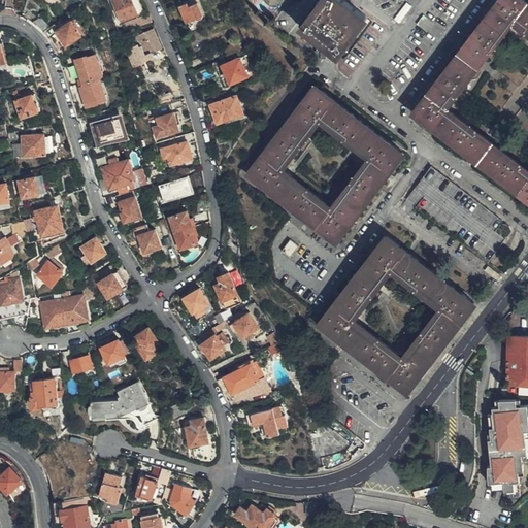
[(139,14),(132,0),(110,0),(122,23),(139,14)]
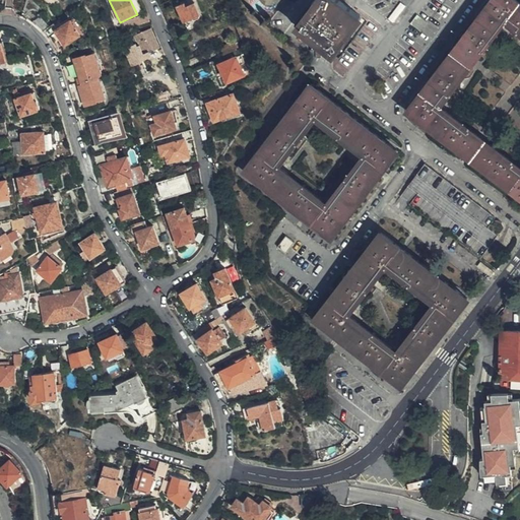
[(334,55),(363,17),(338,0),(317,0),(298,26),(334,55)]
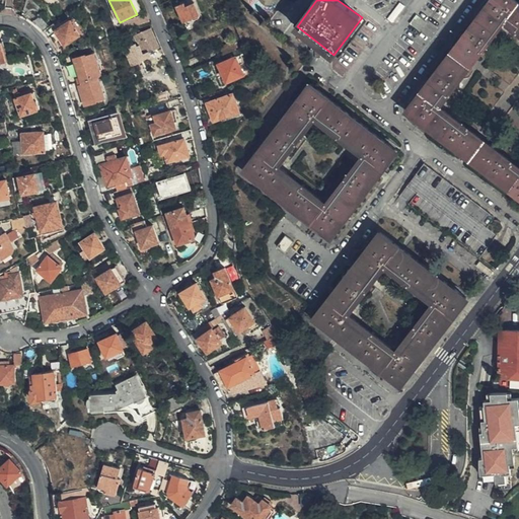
[(408,112),(410,114),(450,144),(518,196),(518,4),(513,0),(492,0),(442,67),(408,112)]
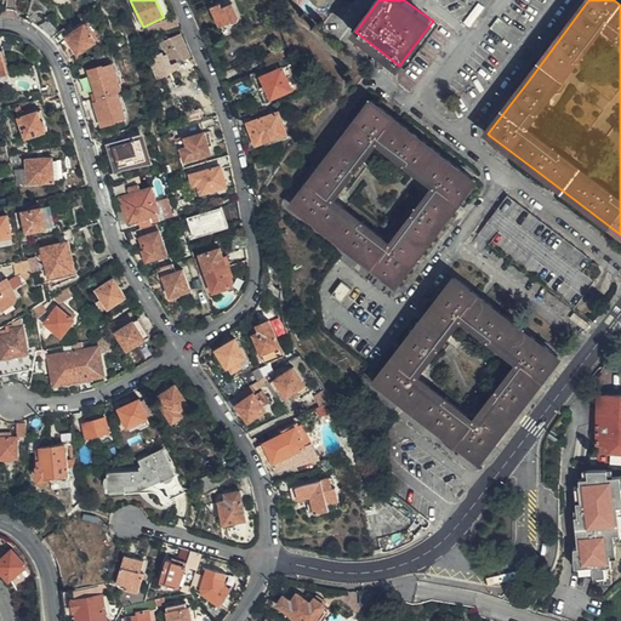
[(9,1),(6,12),(18,16),(21,4),(9,1)]
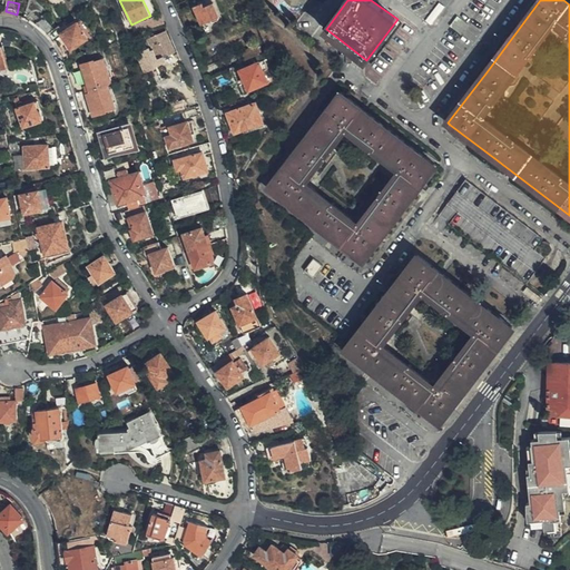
[(220,16),(214,2),(206,6),(204,2),(195,7),(203,23),(209,21),(214,23),(219,20),(220,16)]
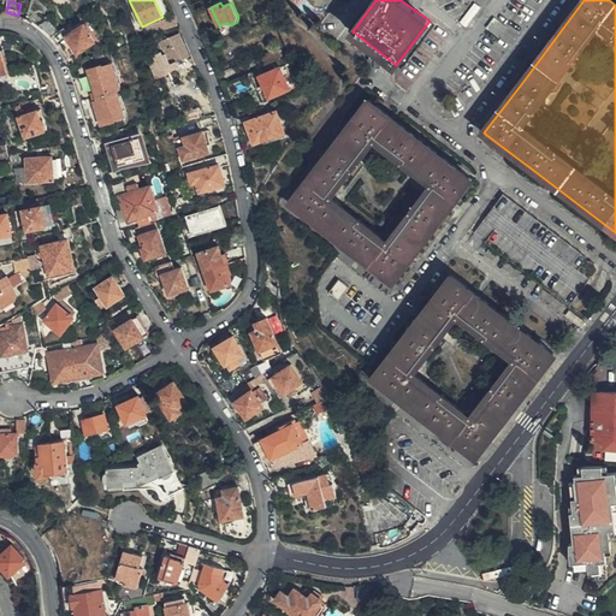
[(508,27),(496,17),(487,28),(501,37),(508,27)]
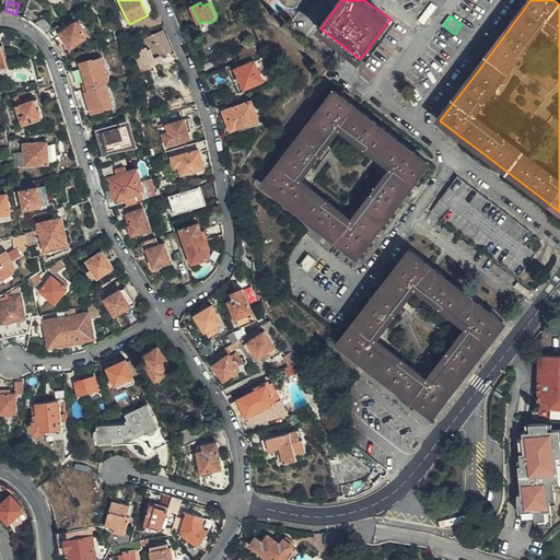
[(82,19),(77,23),(86,38),(92,34),(82,19)]
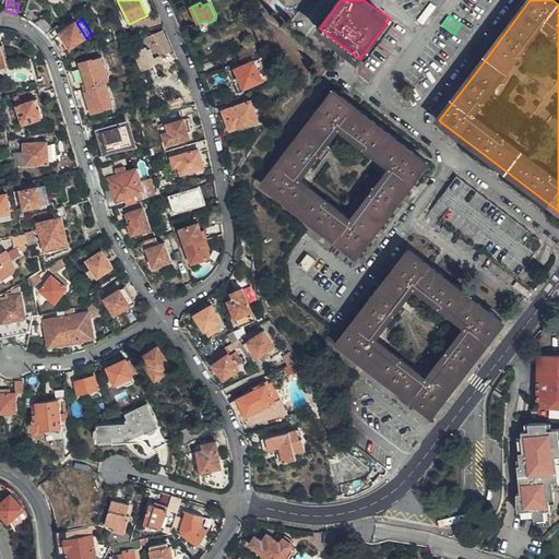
[(64,20),(56,26),(59,31),(68,25),(64,20)]
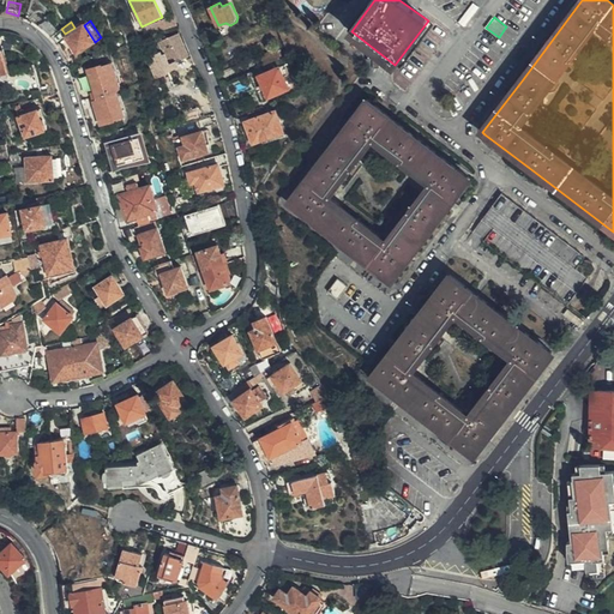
[(95,42),(84,25),(66,36),(77,53),(95,42)]
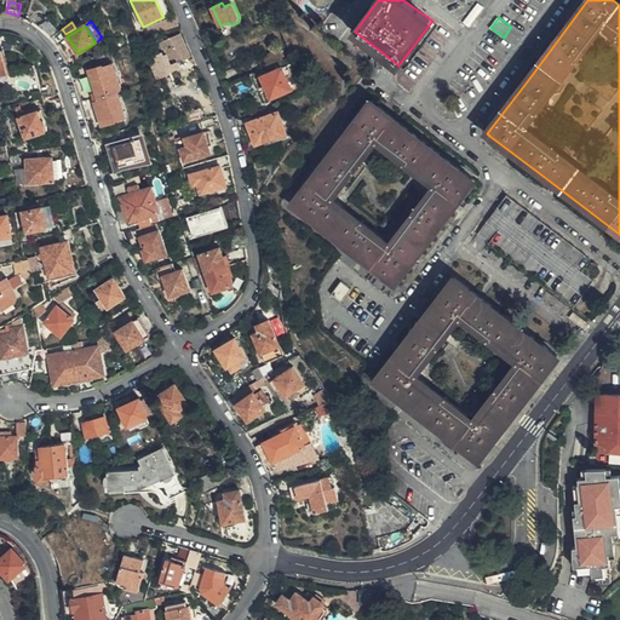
[(191,57),(181,34),(161,42),(171,65),(191,57)]
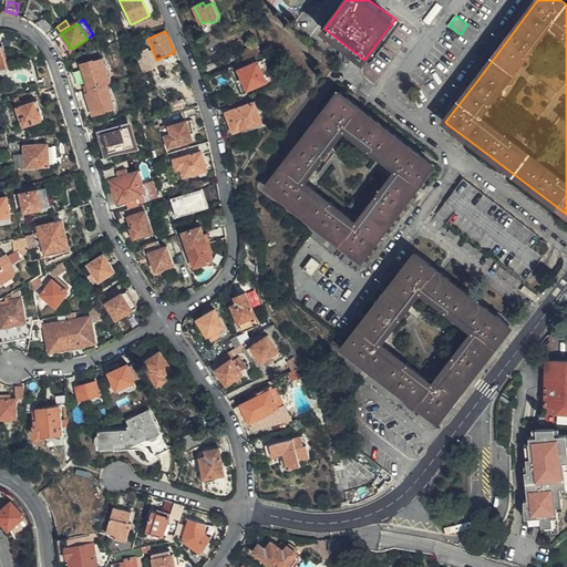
[(243,51),(246,60),(260,53),(256,45),(243,51)]
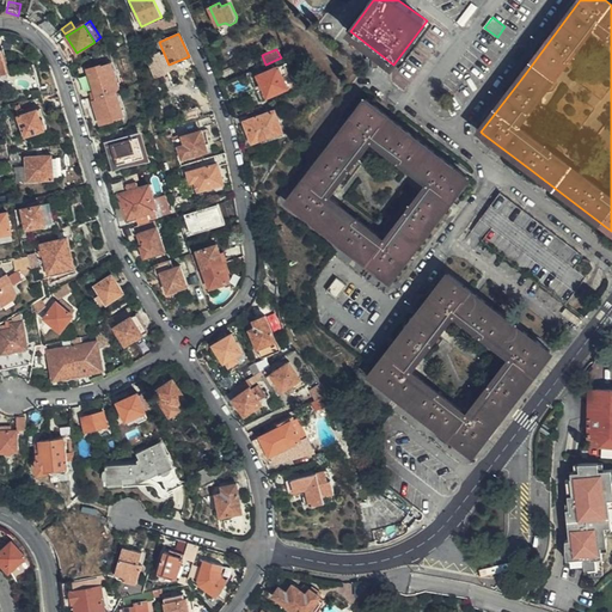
[(281,57),(265,65),(269,72),(259,77),(269,97),(289,89),(280,67),(287,63),(283,56),(281,57)]
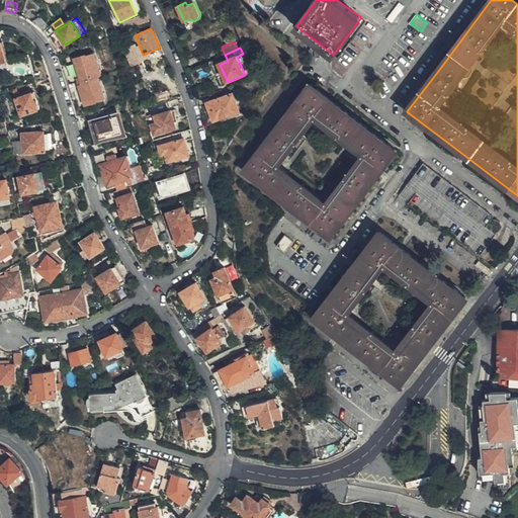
[(105,98),(98,77),(101,74),(94,54),(86,57),(85,56),(74,60),(79,78),(76,79),(85,105),(96,102),(96,101),(105,98)]
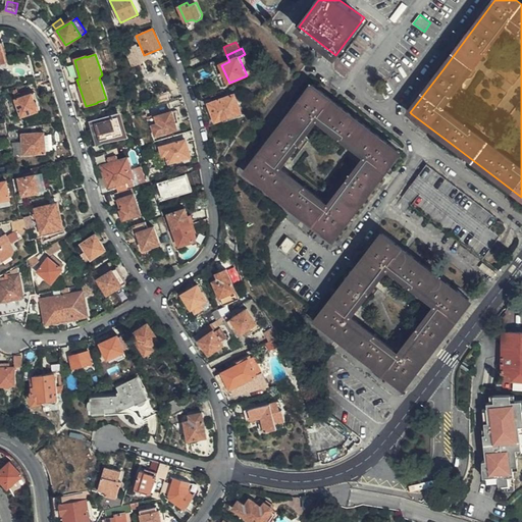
[(53,92),(51,84),(38,87),(40,96),(53,92)]
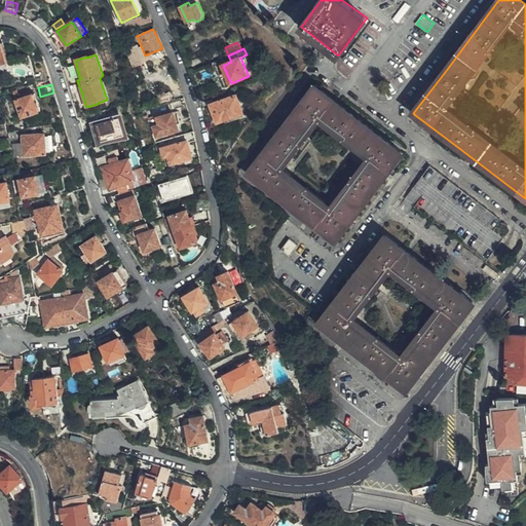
[(368,127),(315,85),(248,174),(298,212),(336,241),(402,154),(368,127)]
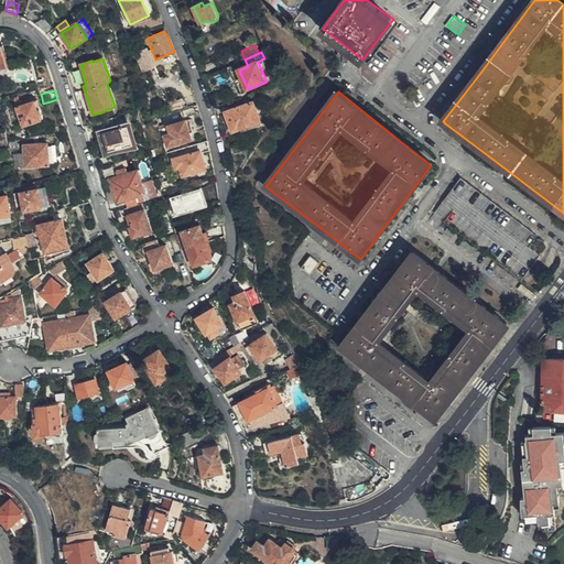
[(171,114),(186,109),(183,99),(169,105),(171,114)]
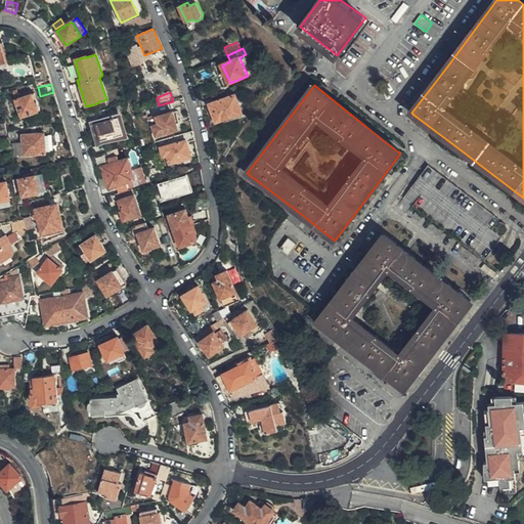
[(41,110),(36,93),(27,95),(26,94),(22,95),(22,94),(16,95),(23,117),(41,110)]
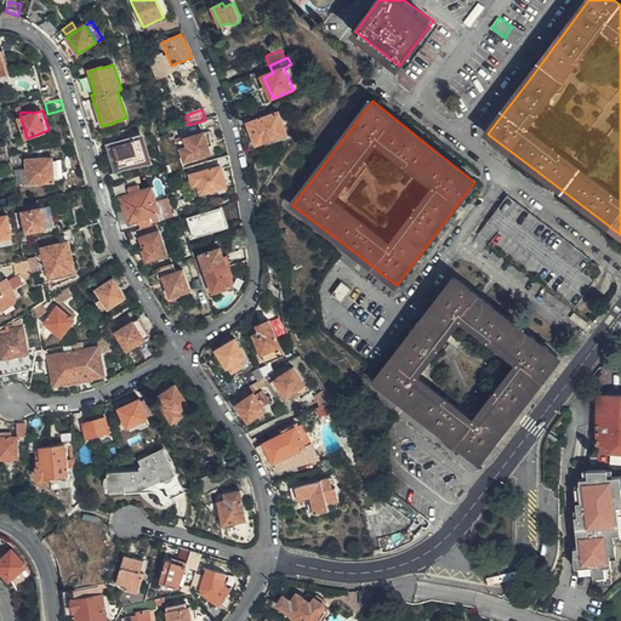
[(288,134),(279,112),(249,123),(256,146),(288,134)]
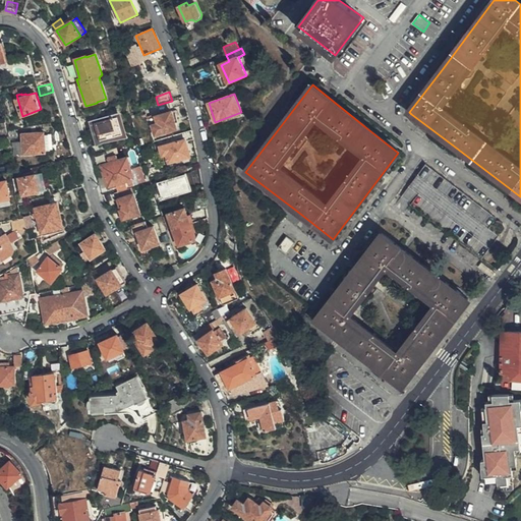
[(177,129),(172,112),(147,120),(150,127),(153,126),(156,135),(177,129)]
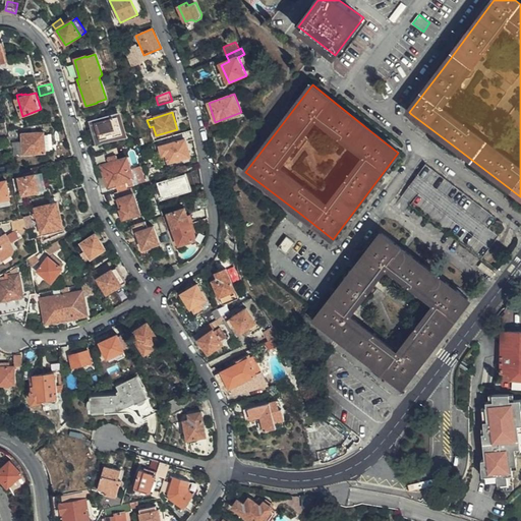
[(120,135),(114,117),(95,123),(100,141),(120,135)]
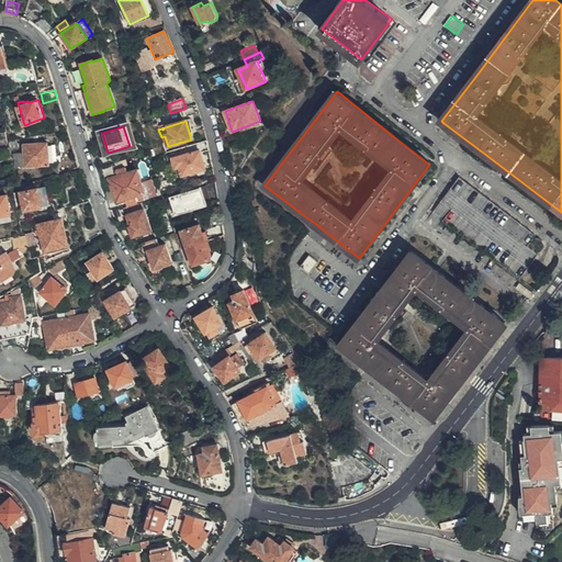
[(18,141),(9,143),(11,150),(20,148),(18,141)]
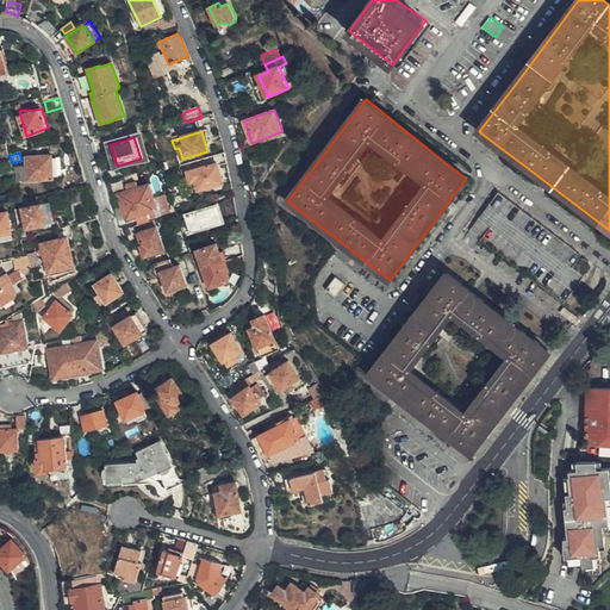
[(218,166),(228,162),(225,153),(181,167),(191,199),(195,198),(194,192),(223,184),(218,166)]
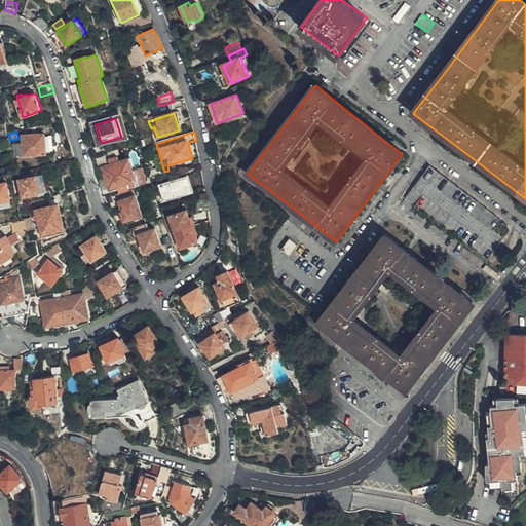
[(46,156),(45,135),(23,137),(23,143),(20,143),(21,146),(23,146),(24,157),(46,156)]
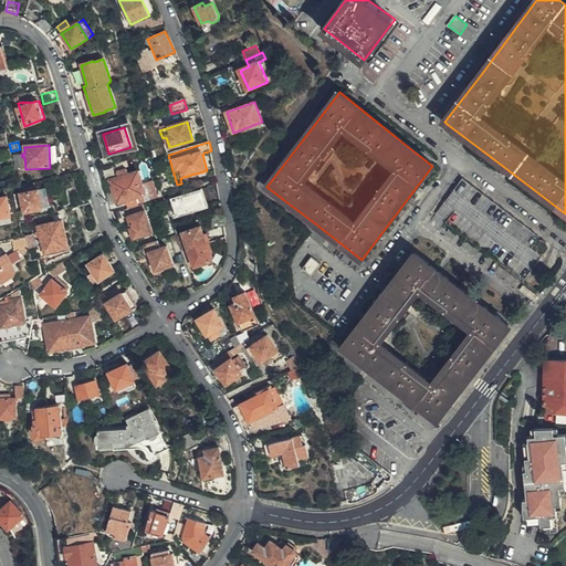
[(145,195),(137,173),(109,181),(117,203),(145,195)]
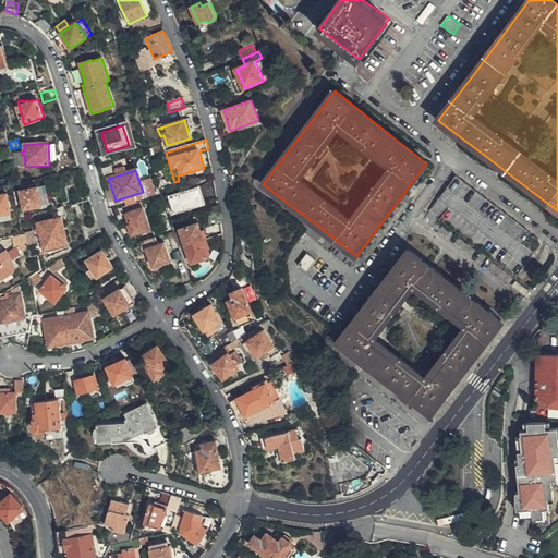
[(535,233),(492,202),(457,176),(432,209),(519,276),(536,252),(531,247),(533,249),(534,250),(536,249),(540,247),(541,244),(541,242),(541,240),(538,239),(537,238),(533,238),(531,239),(535,233)]
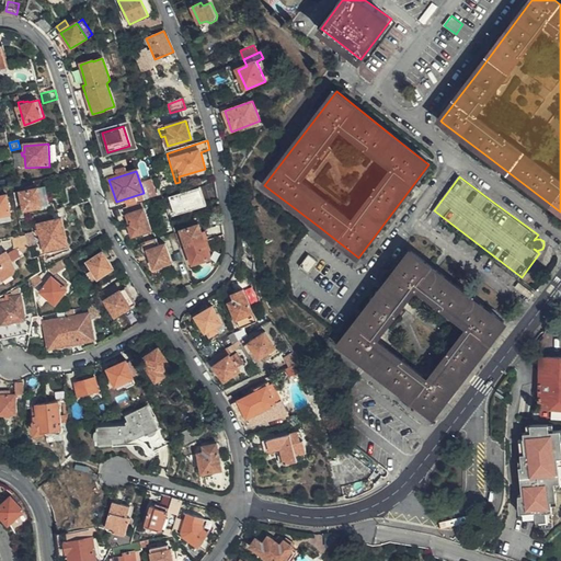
[(39,190),(43,207),(49,205),(46,187),(39,190)]
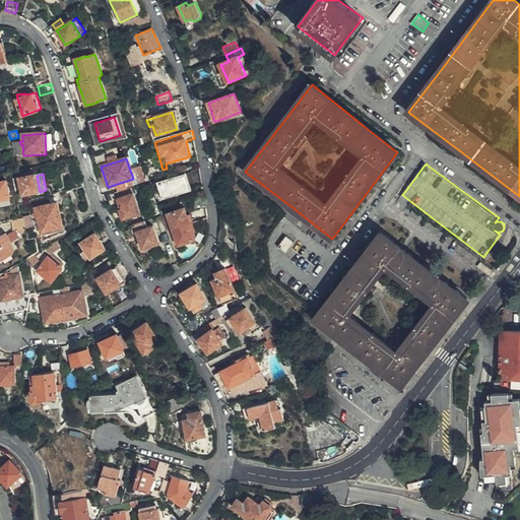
[(189,191),(183,176),(165,181),(171,197),(189,191)]
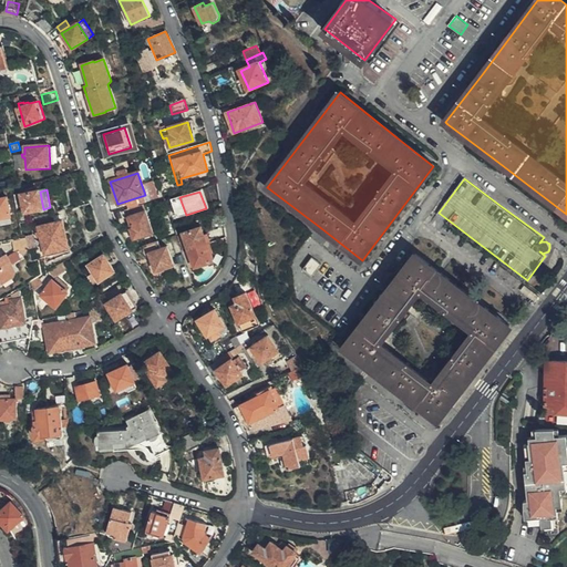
[(11,216),(7,198),(0,199),(0,226),(11,224),(10,217),(11,216)]
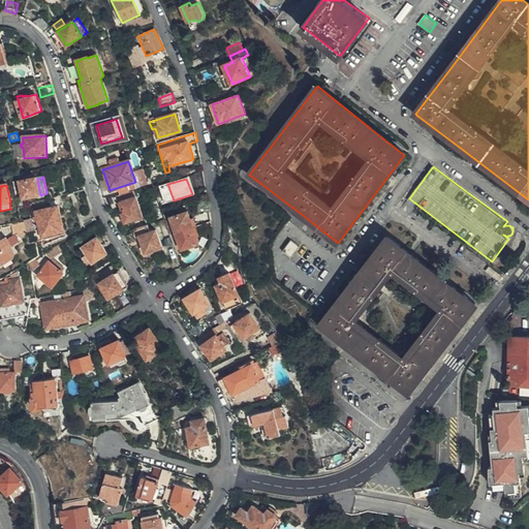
[(144,217),(136,196),(118,201),(116,197),(107,199),(110,206),(118,204),(125,223),(144,217)]
